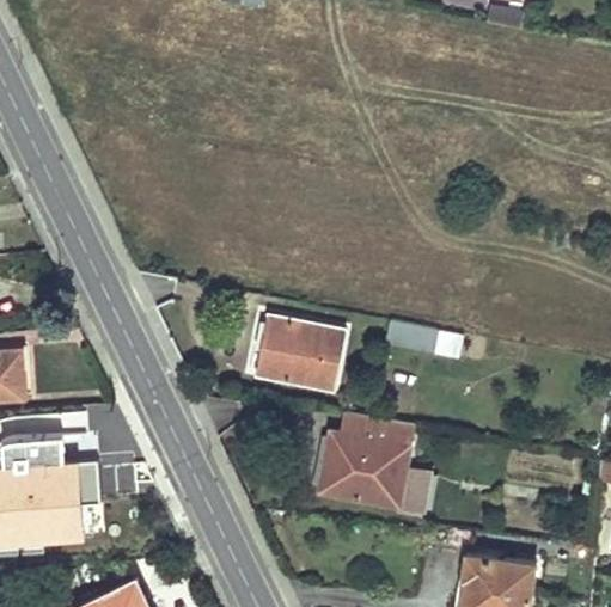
[(270,349),(276,318),(268,317),(262,348),(270,349)]
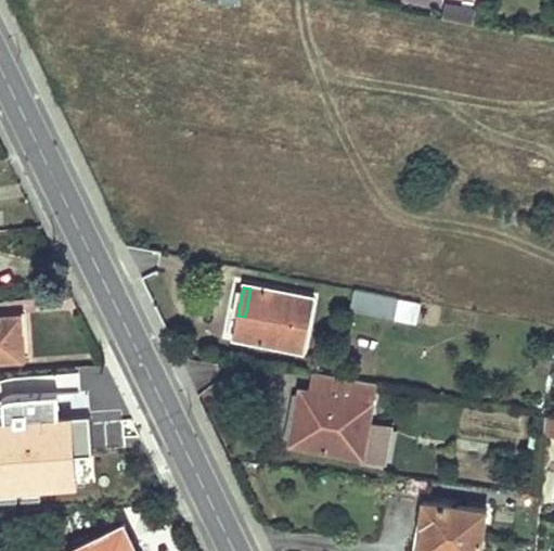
[(233,341),(303,354),(312,300),(250,289),(245,317),(237,316),(233,341)]
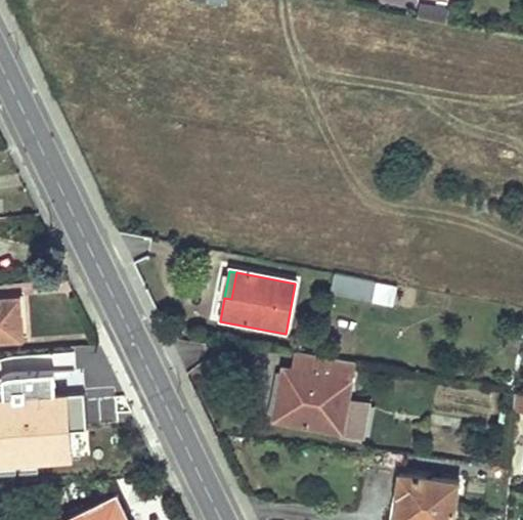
[(335,275),(331,295),(372,303),(375,284),(335,275)]
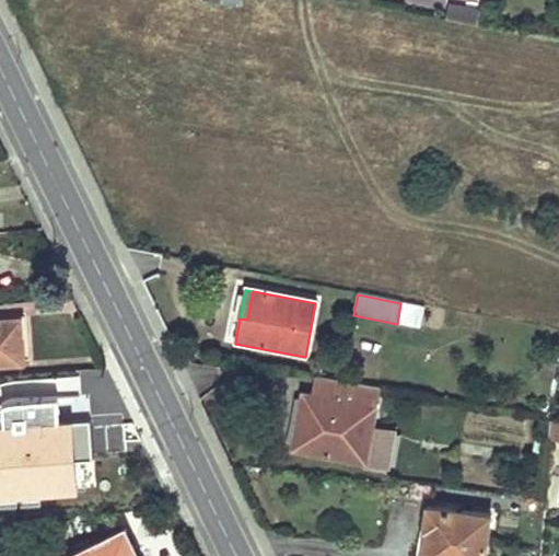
[(0,367),(23,366),(22,343),(20,321),(0,322),(0,367)]
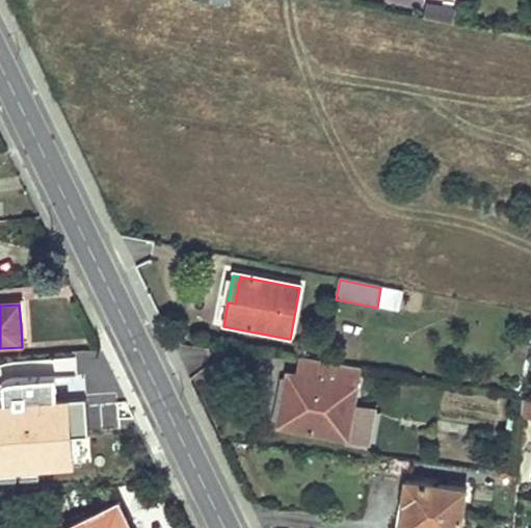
[(287,399),(290,399),(285,431),(367,446),(373,412),(353,408),(360,369),(328,364),(325,383),(291,376),(287,399)]
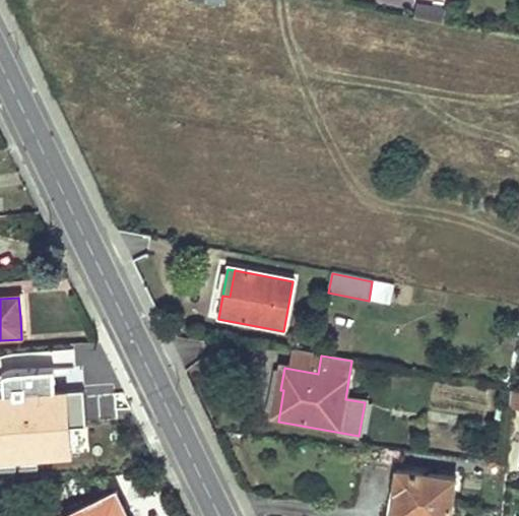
[(280,390),(284,368),(279,367),(269,421),(278,422),(283,390),(280,390)]
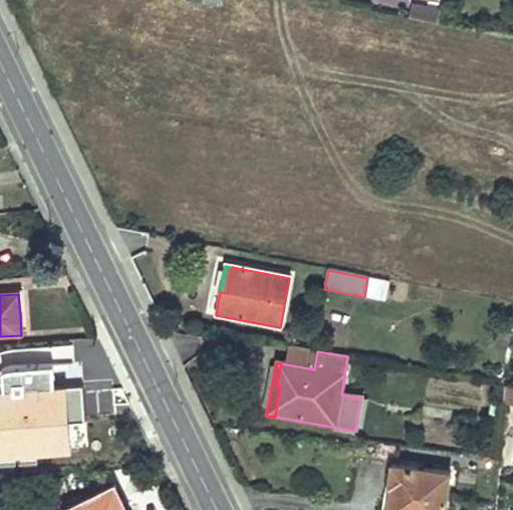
[(0,463),(15,462),(14,452),(18,452),(19,461),(36,460),(35,451),(79,447),(77,422),(85,421),(83,387),(56,389),(54,365),(10,369),(3,372),(4,381),(0,381),(0,463)]
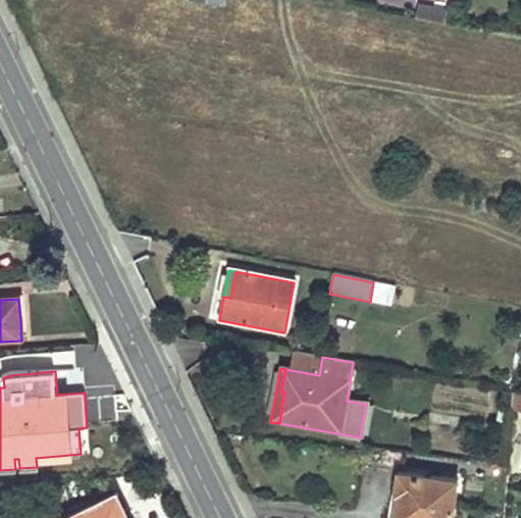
[(520,406),(520,395),(512,394),(511,412),(518,414),(520,406)]
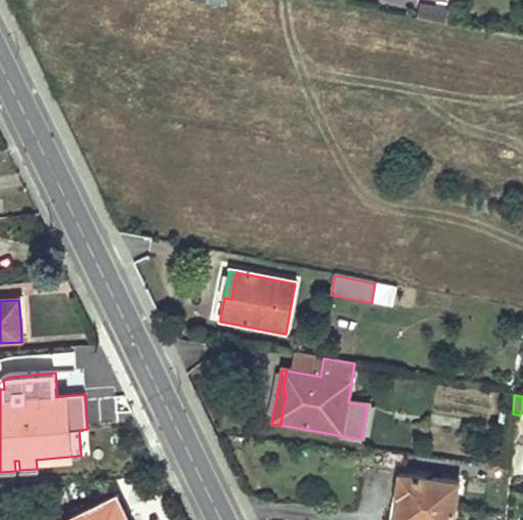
[(453,519),(459,483),(399,474),(396,496),(398,497),(395,519),(453,519)]
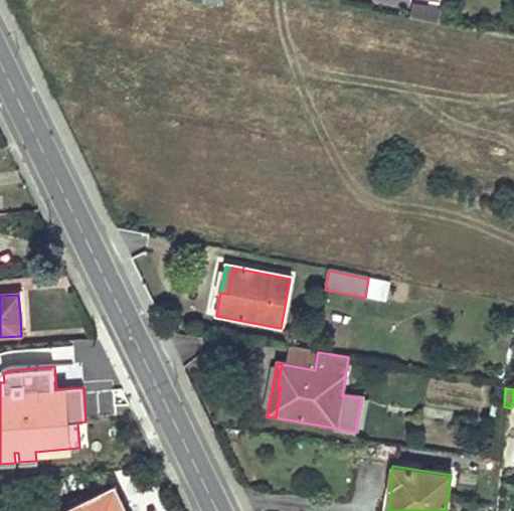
[(125,510),(125,509),(115,487),(65,510),(125,510)]
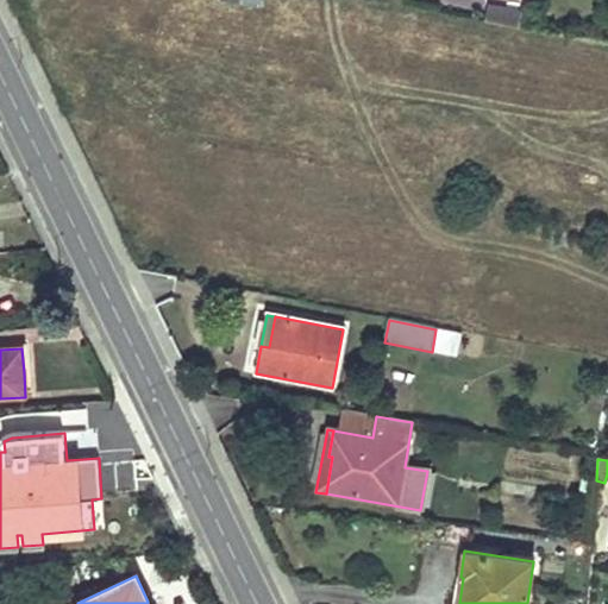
All buildings are outlined.
